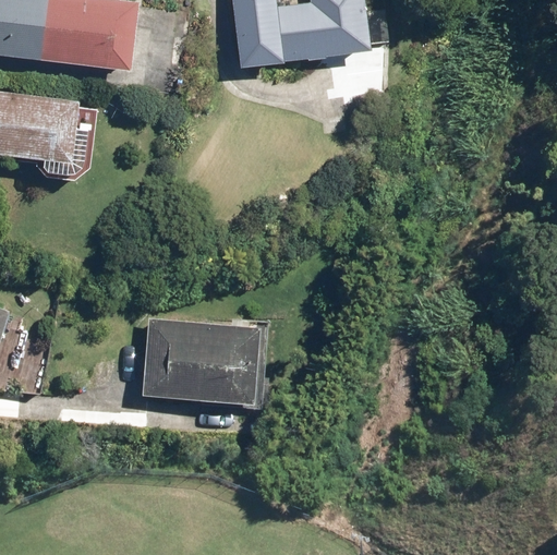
[(125,0),(0,0),(0,55),(131,71),(140,1),(125,0)]
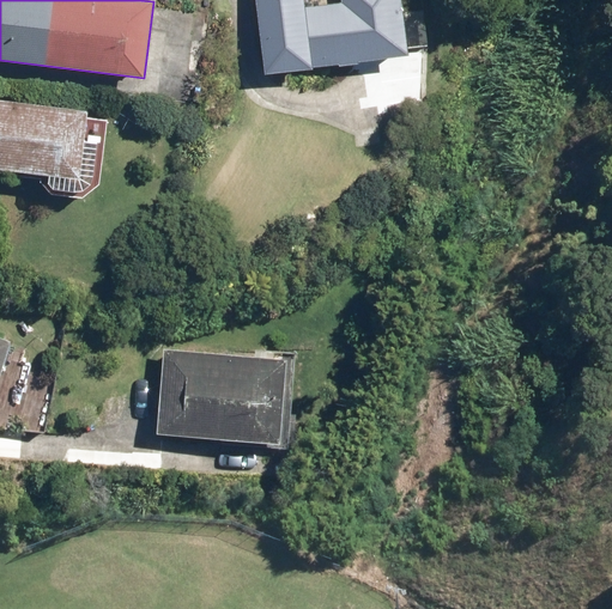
[(254,0),(264,74),(408,56),(401,0),(339,0),(340,4),(306,7),(303,0),(254,0)]
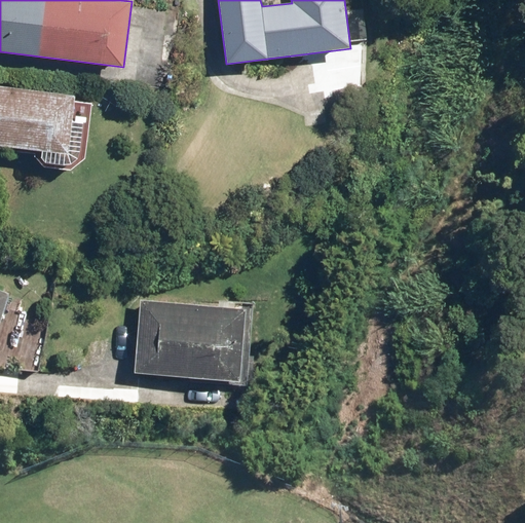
[(0,144),(36,149),(35,155),(43,167),(69,172),(84,158),(91,102),(73,100),(74,95),(0,84),(0,144)]
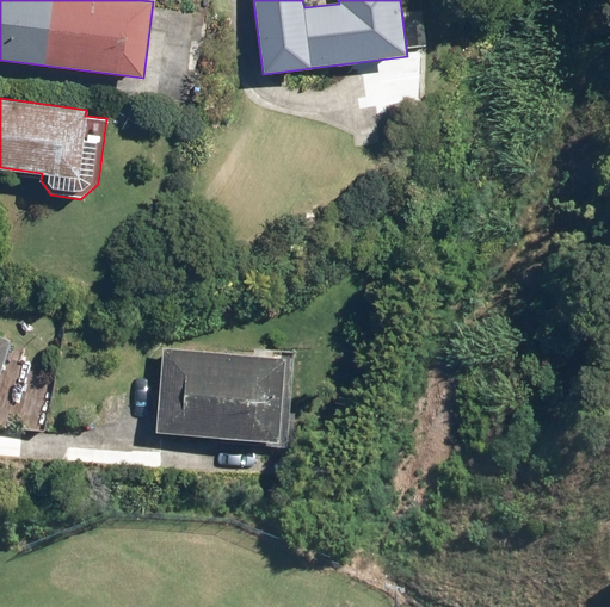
[(0,372),(11,339),(0,334),(0,372)]
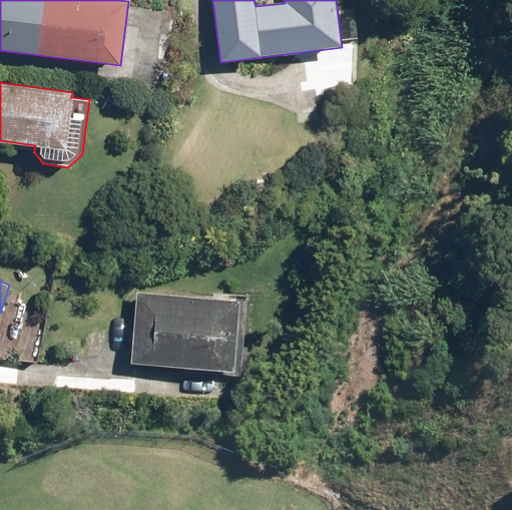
[(135,291),(130,362),(241,370),(247,295),(213,292),(213,296),(135,291)]
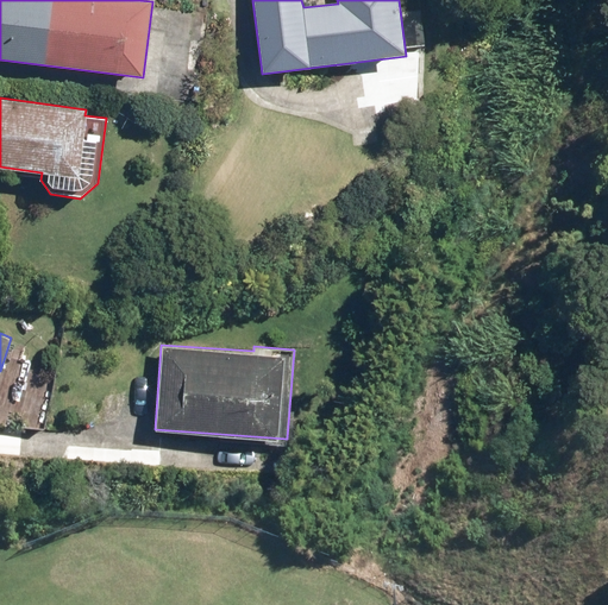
All buildings are outlined.
